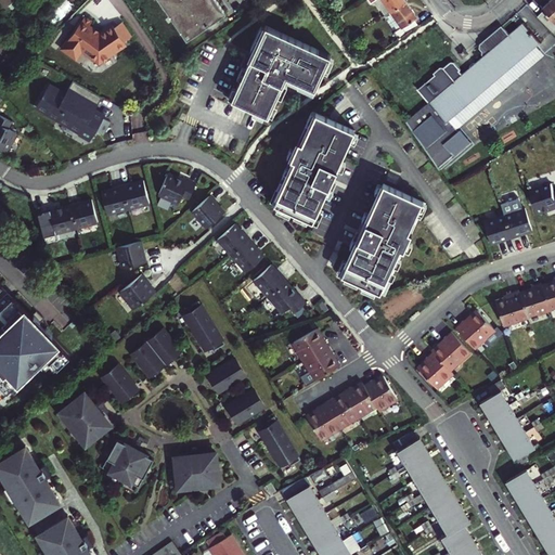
[(55,23),(73,7),(66,0),(63,0),(48,15),(55,23)]
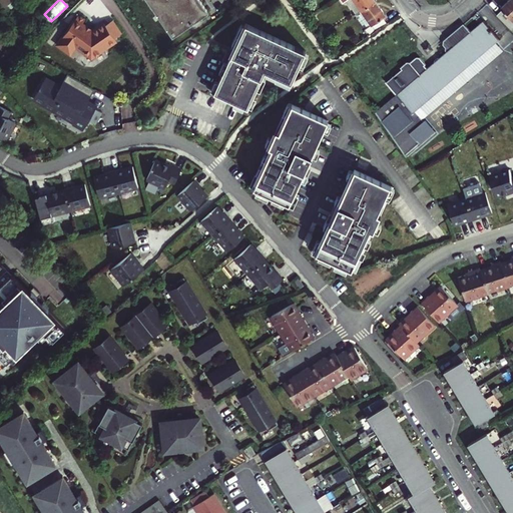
[(204,0),(152,0),(175,35),(212,11),(204,0)]
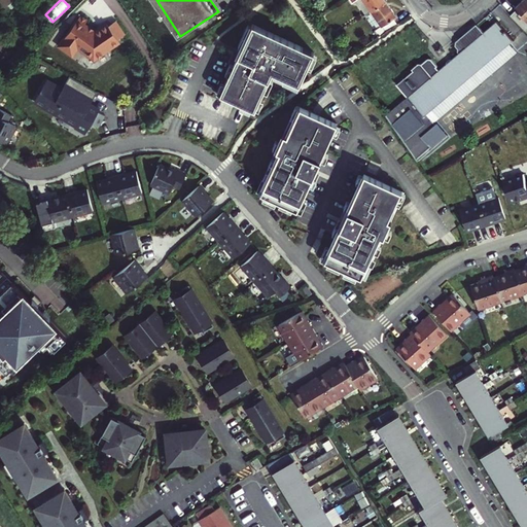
[(353,0),(364,16),(386,2),(383,0),(353,0)]
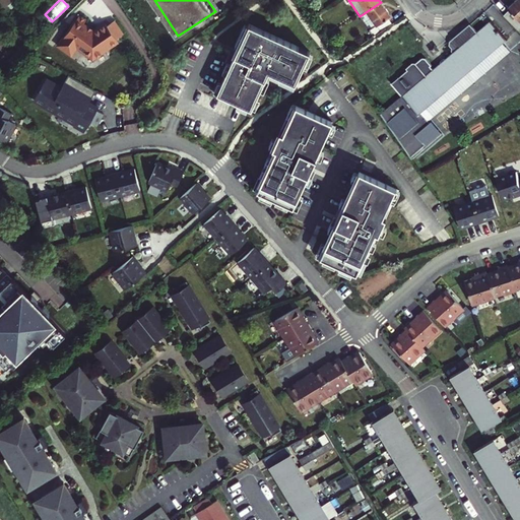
[(504,13),(517,27),(519,24),(519,0),(513,0),(508,4),(511,7),(504,13)]
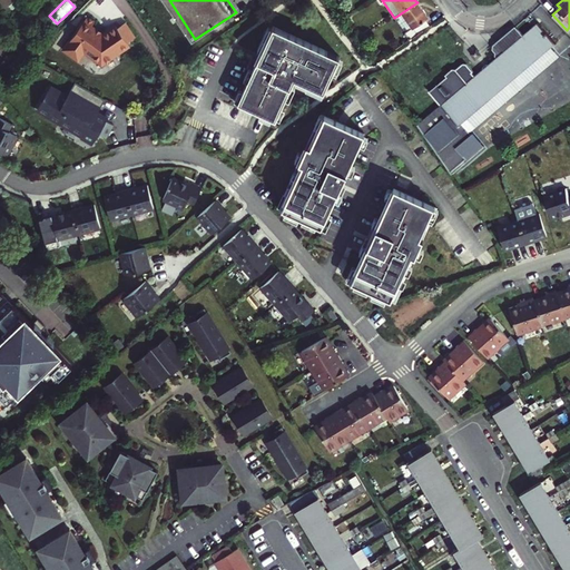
[(394,18),(410,41),(431,28),(425,20),(428,18),(418,2),(394,18)]
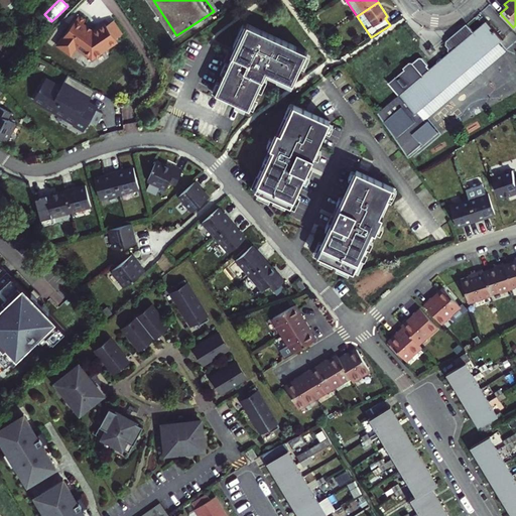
[(86,19),(79,14),(76,18),(74,16),(69,23),(71,25),(56,43),(69,53),(75,45),(89,59),(113,43),(111,40),(119,35),(110,22),(103,27),(101,25),(92,31),(82,24),(86,19)]
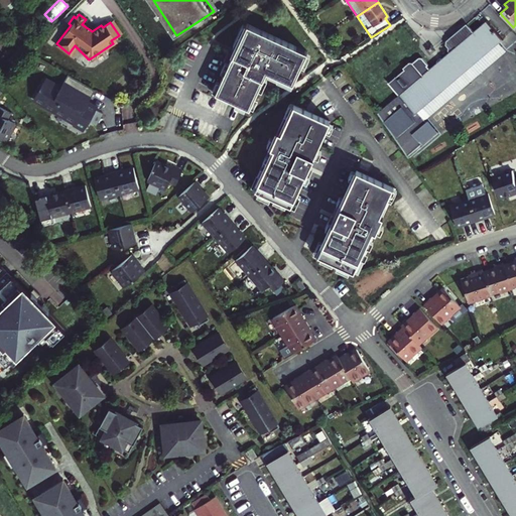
[(467,20),(445,38),(445,42),(447,45),(447,48),(449,50),(443,56),(440,55),(437,58),(436,61),(430,68),(427,63),(428,62),(422,55),(418,54),(413,59),(409,59),(403,66),(406,70),(389,85),(400,98),(381,114),(408,158),(438,132),(426,119),(506,48),(500,40),(504,36),(489,20),(475,31),(467,20)]
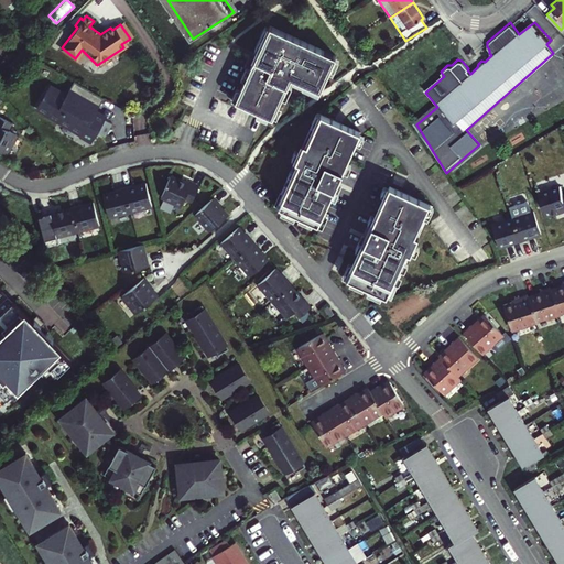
[(338,55),(272,24),(271,26),(267,24),(258,47),(261,50),(252,68),(249,66),(243,78),(247,79),(242,89),(239,87),(234,99),(237,101),(241,102),(239,107),(250,112),(252,108),(260,111),(259,116),(270,121),(272,117),(275,119),(280,119),(285,108),(281,106),(285,97),(289,98),(294,86),(291,84),(294,76),(306,83),(305,86),(321,94),(338,55)]
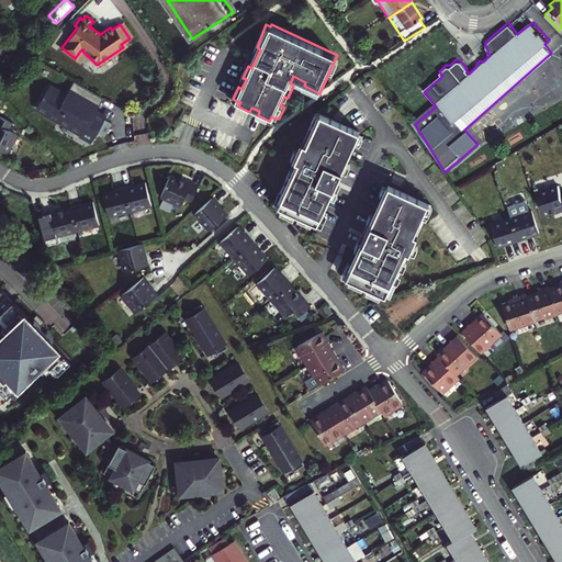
[(68,94),(51,85),(36,112),(81,137),(80,139),(91,145),(98,134),(105,137),(112,124),(104,120),(107,116),(98,111),(100,107),(70,89),(68,94)]
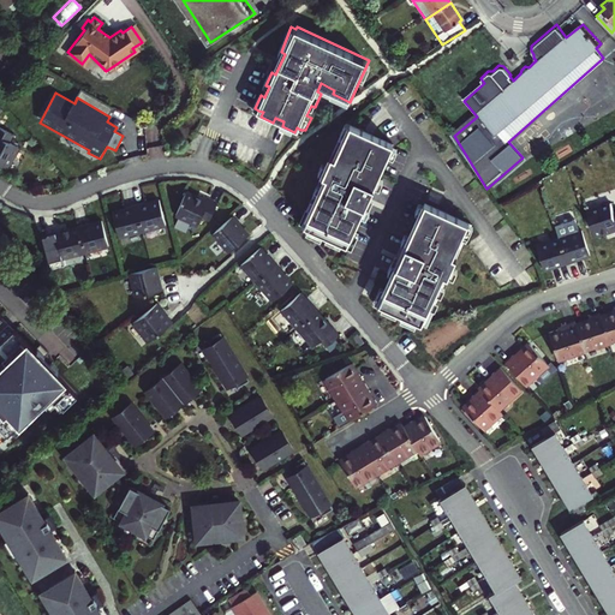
[(396,143),(348,121),(341,136),(342,137),(330,165),(326,162),(322,171),(327,173),(322,184),(321,183),(317,192),(318,192),(316,197),(315,197),(311,206),(312,206),(311,208),(310,208),(303,222),(304,222),(304,224),(312,228),(310,233),(324,239),(327,234),(332,237),(329,242),(344,249),(346,243),(356,248),(363,232),(357,230),(364,214),(370,216),(374,208),(368,206),(377,185),(383,186),(387,179),(381,177),(392,154),(396,156),(400,148),(395,145),(396,143)]
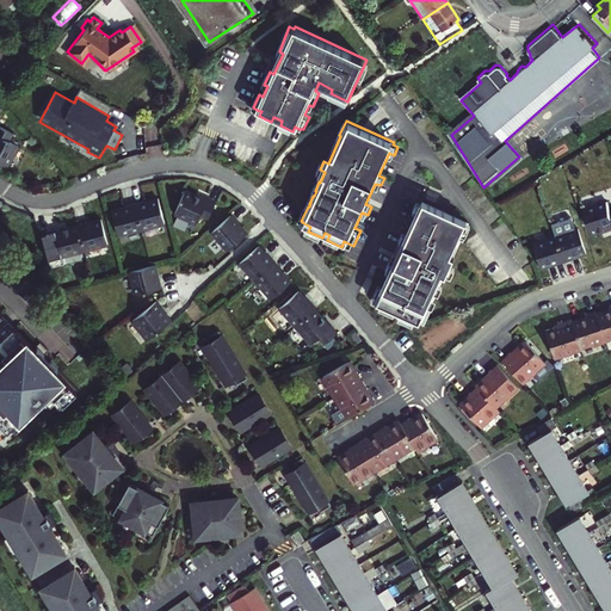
[(7,139),(0,134),(0,171),(1,172),(12,150),(4,146),(7,139)]
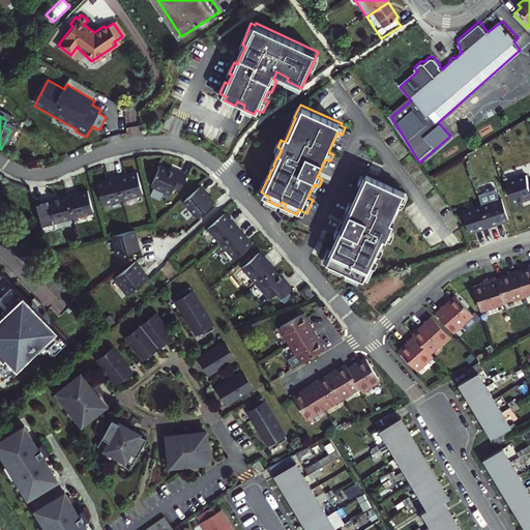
[(184,178),(158,167),(147,192),(167,200),(171,190),(178,194),(184,178)]
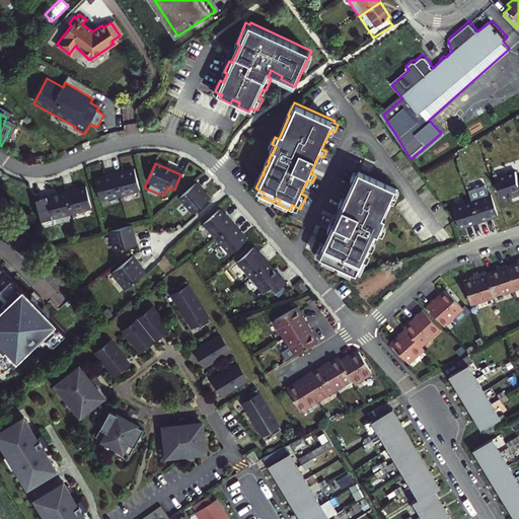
[(116,172),(108,174),(115,197),(135,191),(129,169),(116,173),(116,172)]
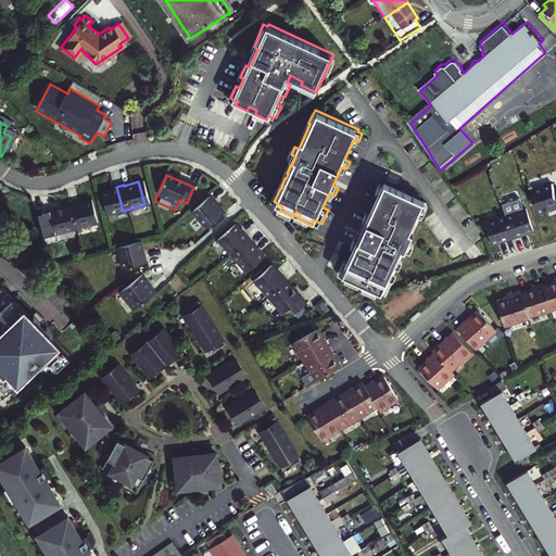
[(353,261),(348,258),(341,274),(350,278),(348,282),(362,288),(364,283),(367,286),(365,290),(379,297),(381,291),(388,294),(389,294),(390,294),(395,280),(394,280),(395,279),(396,279),(400,270),(399,270),(401,266),(402,266),(405,258),(404,258),(408,249),(413,250),(416,242),(412,241),(424,216),(425,216),(428,209),(431,202),(388,182),(387,185),(382,182),(379,190),(383,192),(374,212),(369,211),(366,218),(370,219),(366,231),(361,229),(354,244),(359,245),(353,261)]
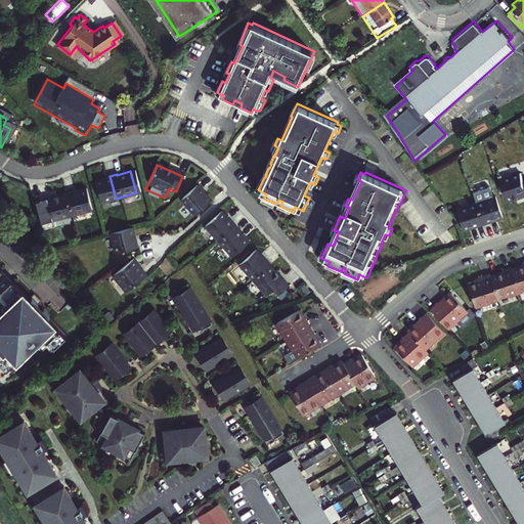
[(523,178),(520,180),(516,172),(495,178),(504,201),(523,193),(523,178)]
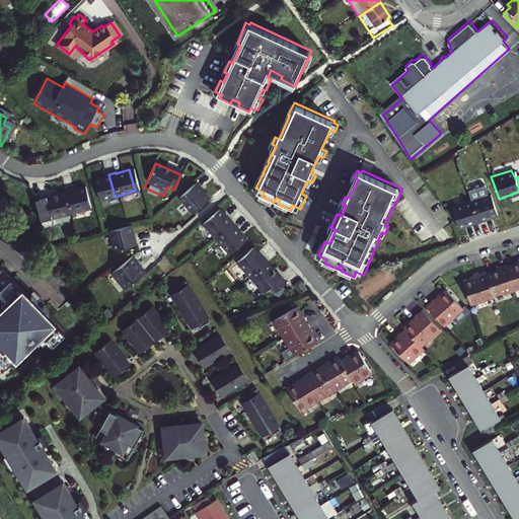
[(115,197),(108,174),(101,175),(101,176),(89,180),(94,202),(115,197)]
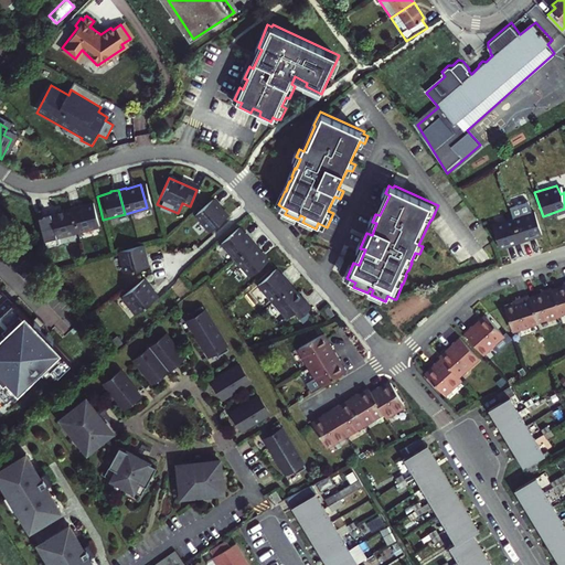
[(227,219),(212,202),(192,220),(208,237),(227,219)]
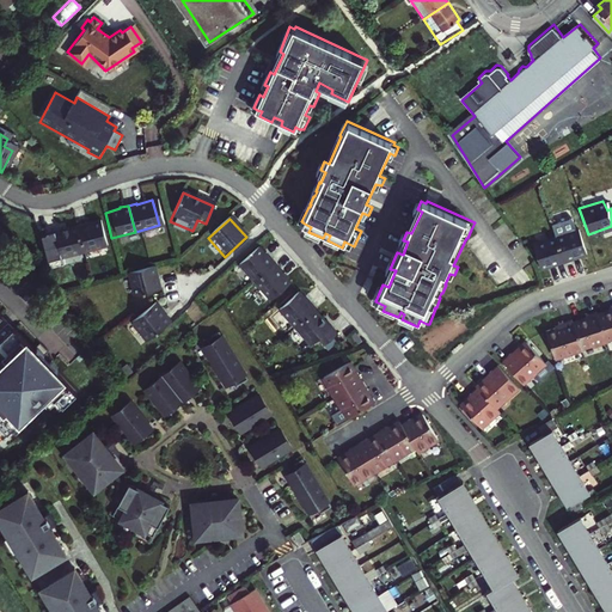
[(80,225),(72,227),(72,228),(78,254),(102,248),(96,222),(80,226),(80,225)]
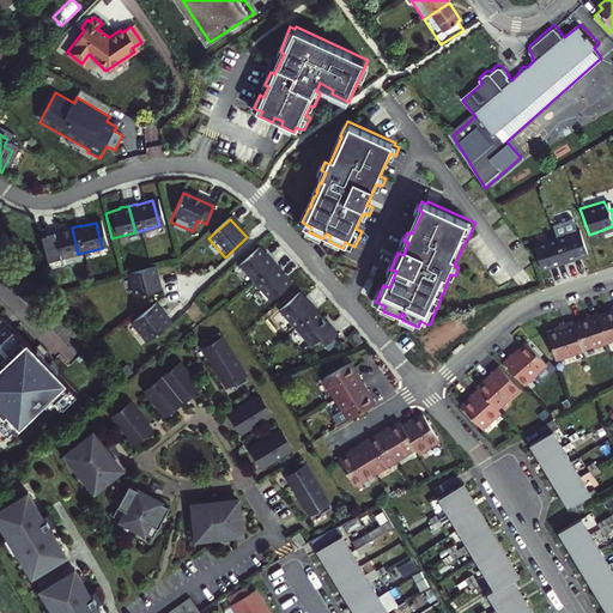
[(581,254),(572,228),(527,243),(535,268),(550,263),(550,265),(566,260),(566,259),(581,254)]
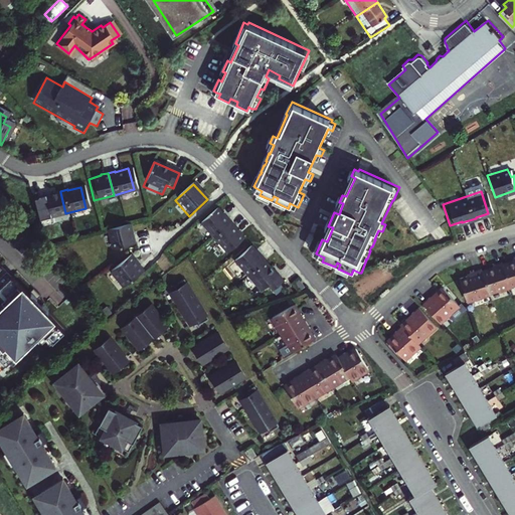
[(65,213),(60,192),(42,197),(41,196),(34,198),(34,199),(30,200),(30,202),(37,229),(48,226),(46,218),(65,213)]
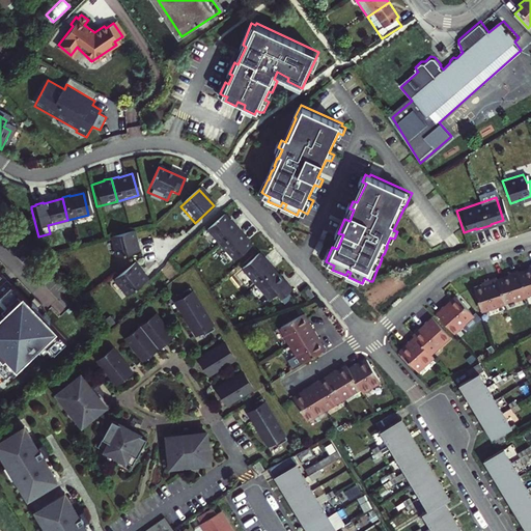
[(229,264),(249,247),(221,216),(201,232),(229,264)]
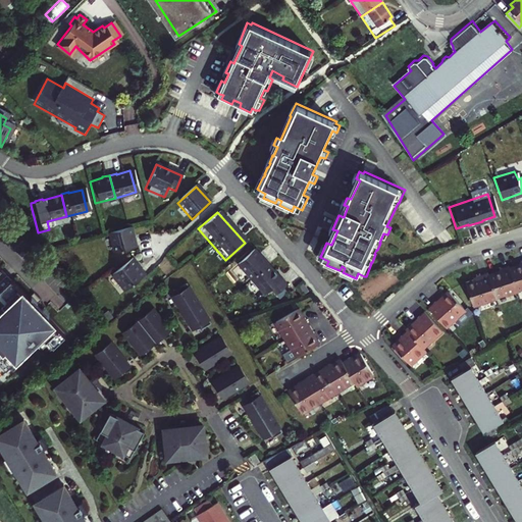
[(128,229),(107,235),(112,255),(135,249),(133,242),(132,242),(128,229)]
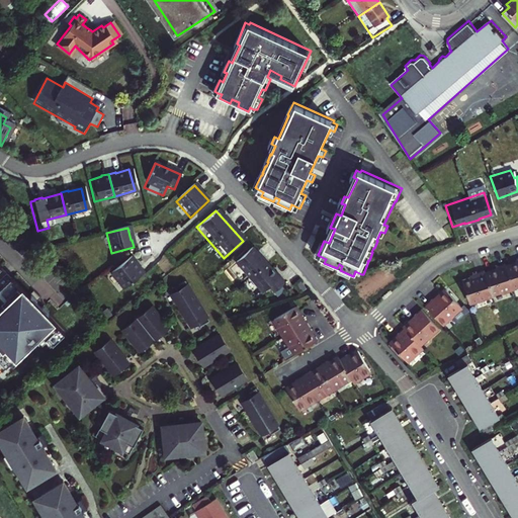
[(281,285),(250,249),(231,266),(258,296),(264,290),(269,295),(281,285)]
